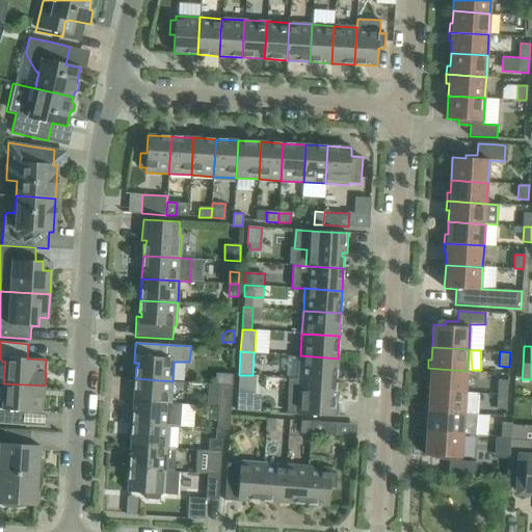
[(337,380),(338,358),(300,355),(299,378),(337,380)]
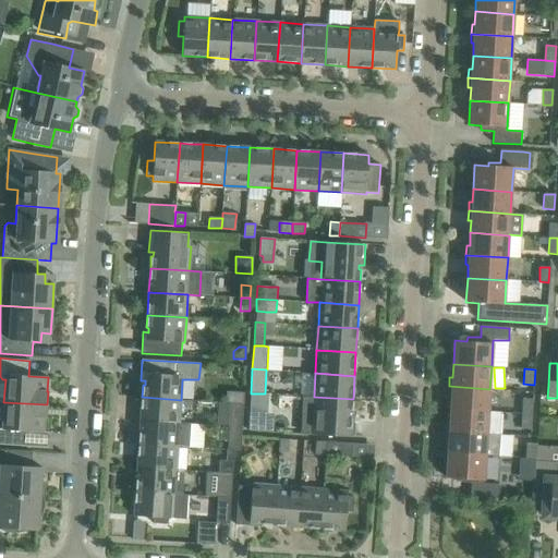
[(488,412),(489,389),(449,386),(448,396),(451,397),(450,409),(488,412)]
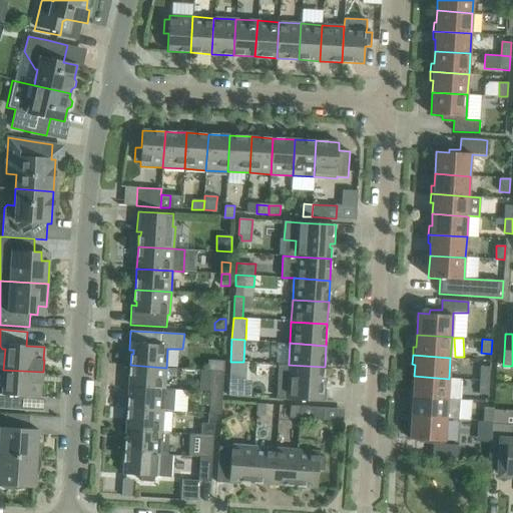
[(223,372),(224,361),(208,360),(207,371),(211,371),(222,372),(223,372)]
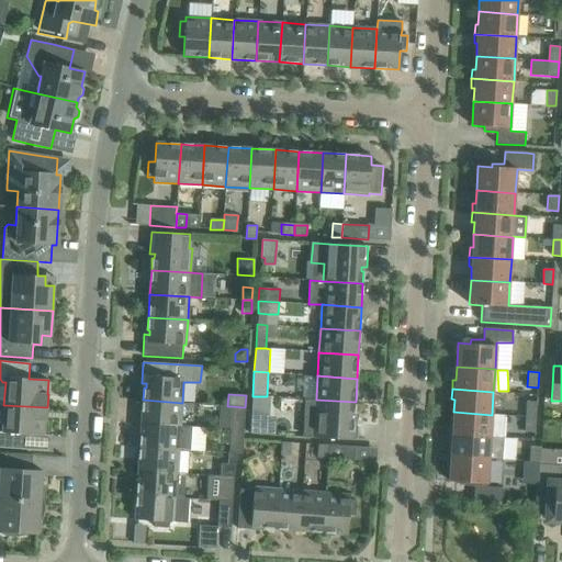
[(253,396),(250,434),(274,435),(276,417),(269,417),(270,397),(267,396),(253,396)]
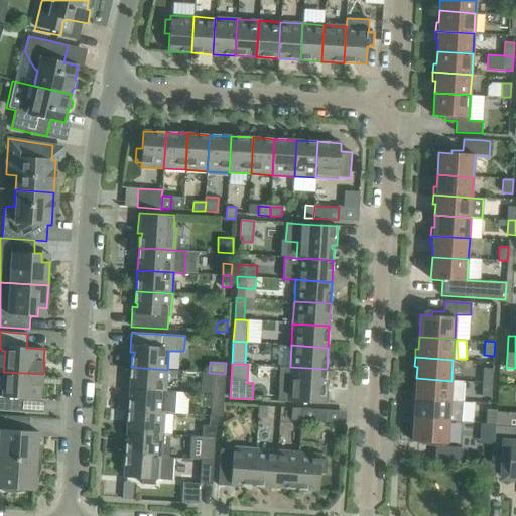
[(166,391),(167,370),(131,367),(130,389),(166,391)]
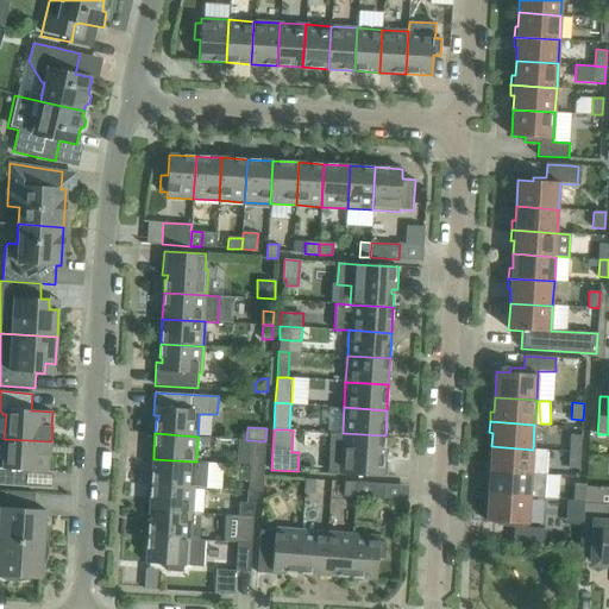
[(333,452),(331,473),(385,477),(387,454),(381,453),(382,449),(384,449),(385,435),(343,433),(340,453),(333,452)]
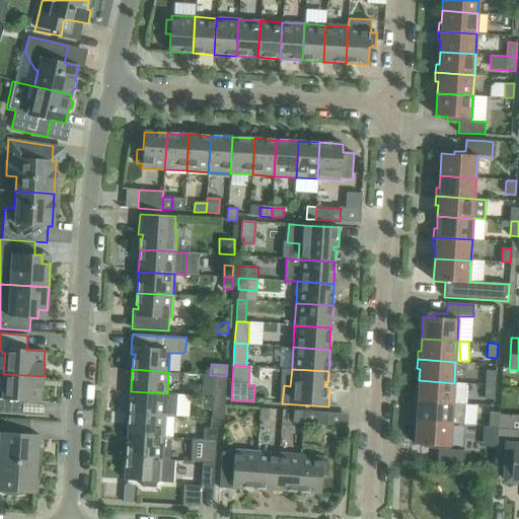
[(486,384),(496,385),(496,371),(486,371),(486,384)]
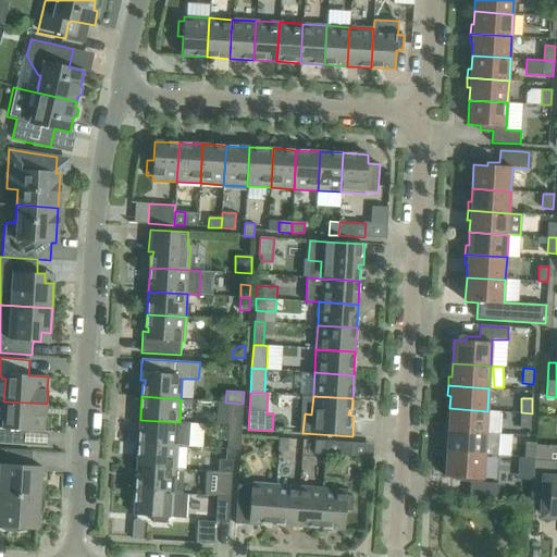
[(47,417),(47,404),(3,401),(2,423),(0,422),(0,443),(24,445),(25,430),(45,431),(45,417),(47,417)]
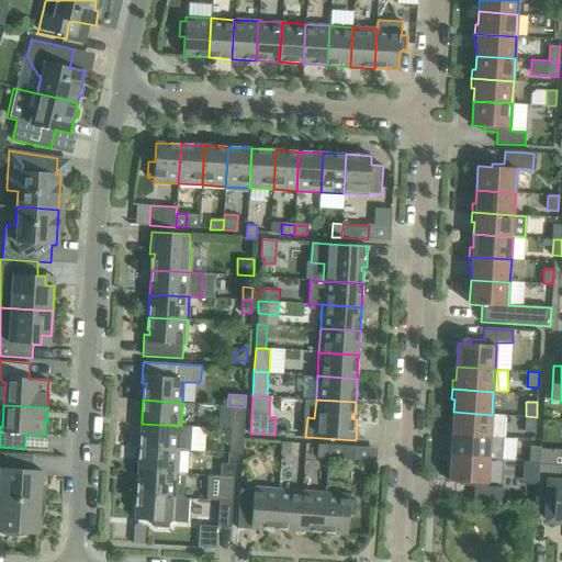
[(244,430),(245,415),(245,407),(244,407),(232,406),(231,430),(244,430)]
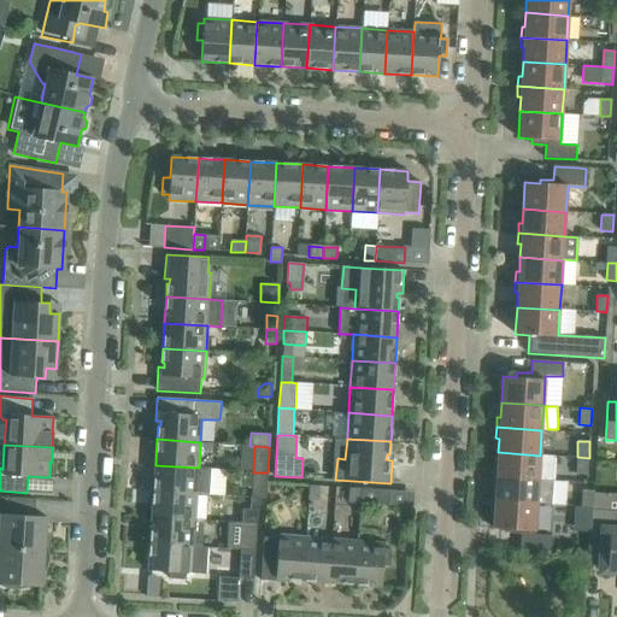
[(493,466),(493,477),(553,481),(554,456),(540,456),(498,452),(497,466),(493,466)]
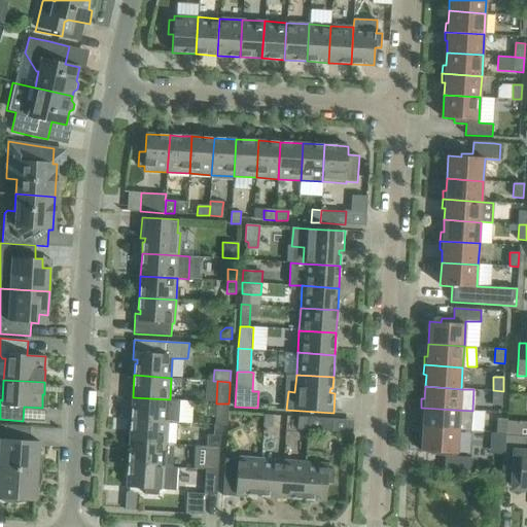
[(502,406),(503,391),(493,390),(492,405),(502,406)]
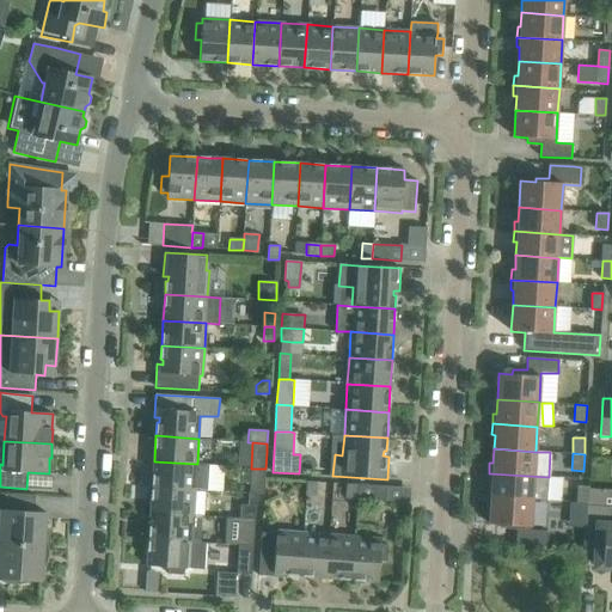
[(208,465),(197,464),(154,461),(152,487),(195,490),(207,490),(208,465)]
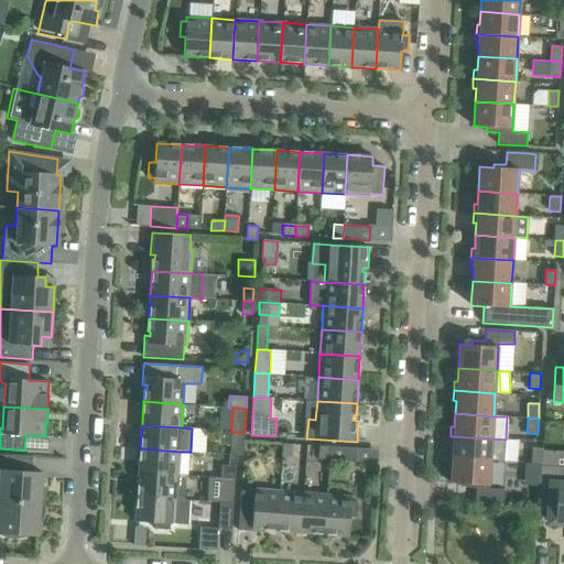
[(243,447),(245,432),(231,432),(229,455),(236,456),(242,456),(243,447)]
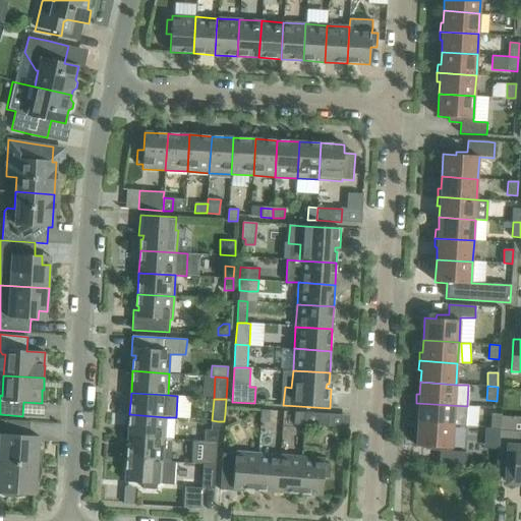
[(465,425),(467,406),(416,403),(415,411),(418,411),(417,424),(454,426),(454,424),(465,425)]
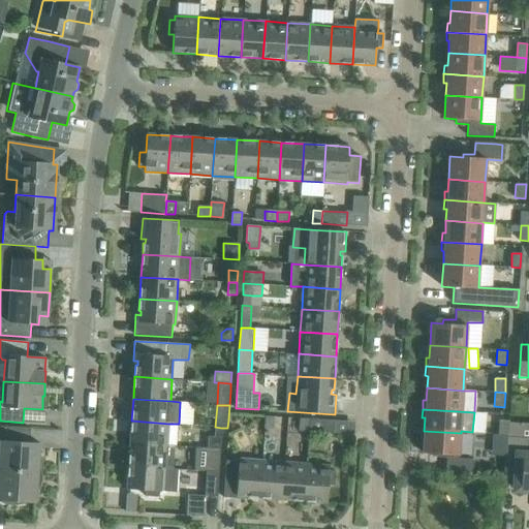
[(265,416),(263,429),(273,429),(274,416),(265,416)]
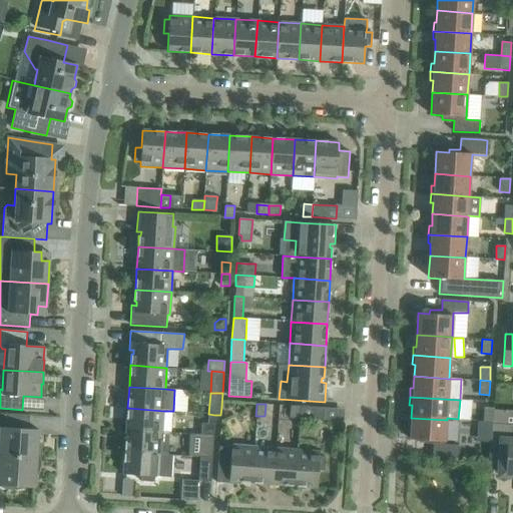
[(299,419),(300,406),(291,406),(290,418),(299,419)]
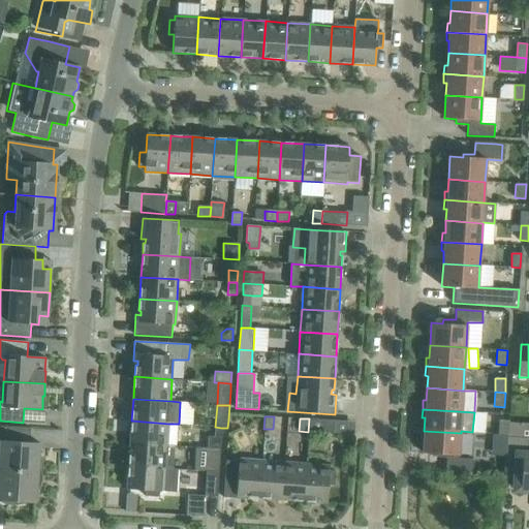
[(333,433),(334,421),(309,418),(308,432),(333,433)]
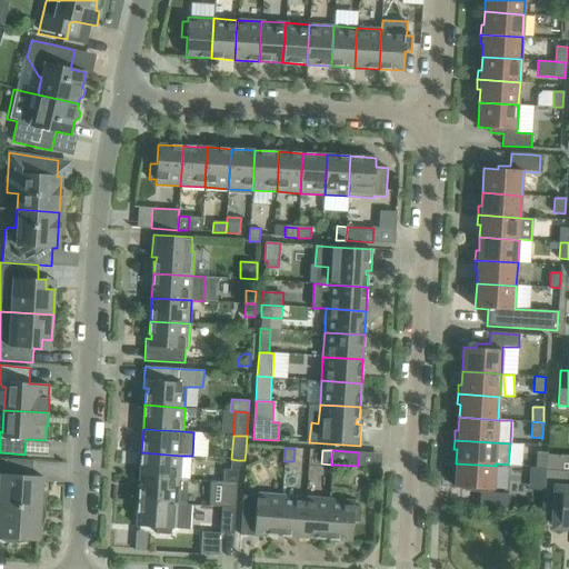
[(536,467),(546,468),(547,452),(537,451),(536,467)]
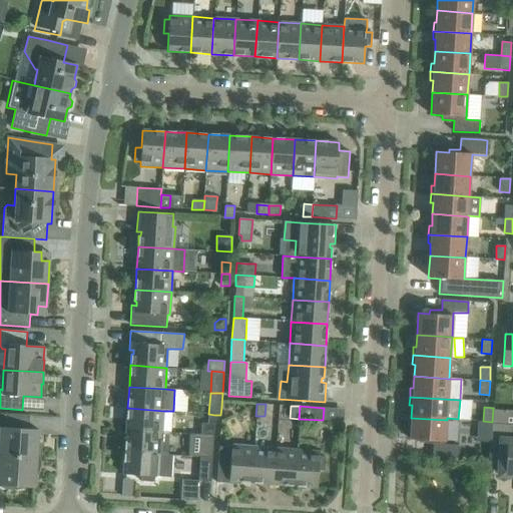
[(162,432),(163,411),(127,408),(126,430),(162,432)]
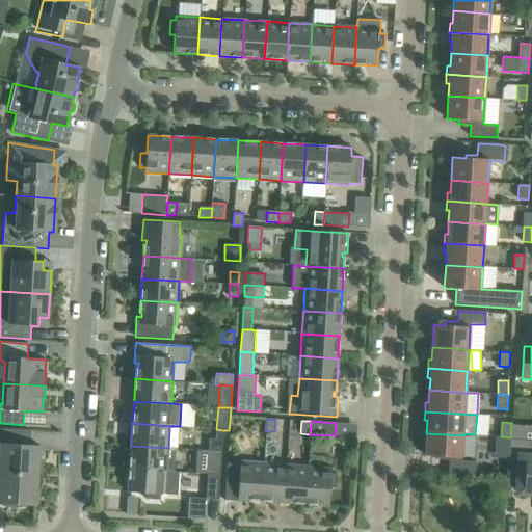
[(0,451),(0,452),(0,472),(43,476),(43,474),(43,471),(43,468),(43,466),(42,462),(42,459),(40,460),(41,446),(30,445),(31,430),(10,429),(3,429),(0,428),(0,451)]
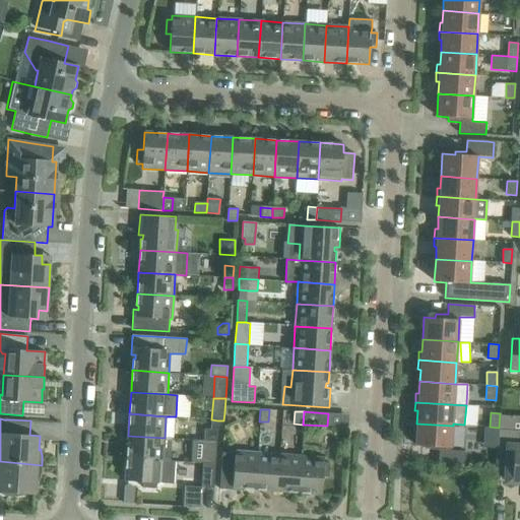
[(204,429),(203,441),(216,441),(217,430),(217,420),(211,419),(210,430),(204,429)]
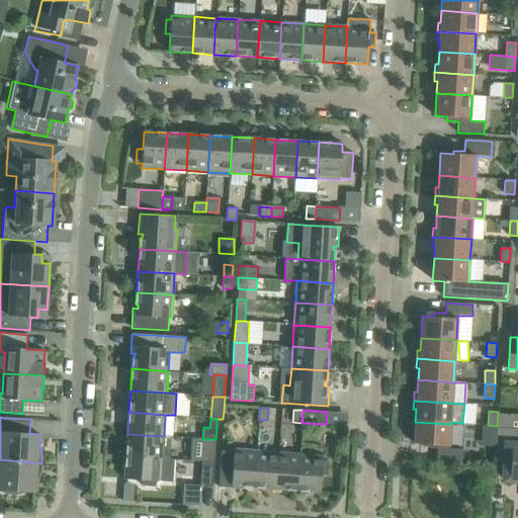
[(449,449),(451,424),(415,422),(414,443),(427,444),(427,447),(437,448),(436,460),(462,462),(463,450),(449,449)]
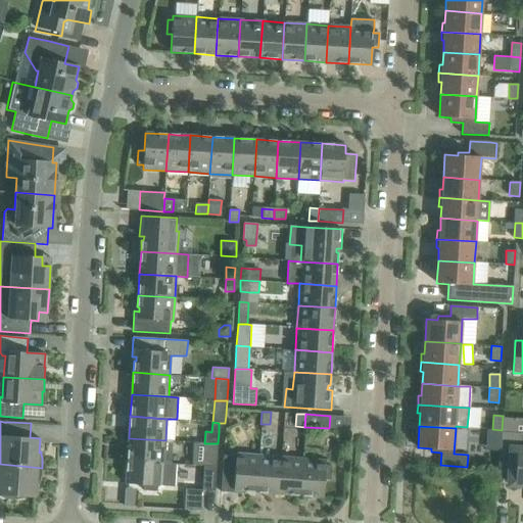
[(502,430),(492,429),(487,429),(486,447),(501,448),(502,432),(502,430)]
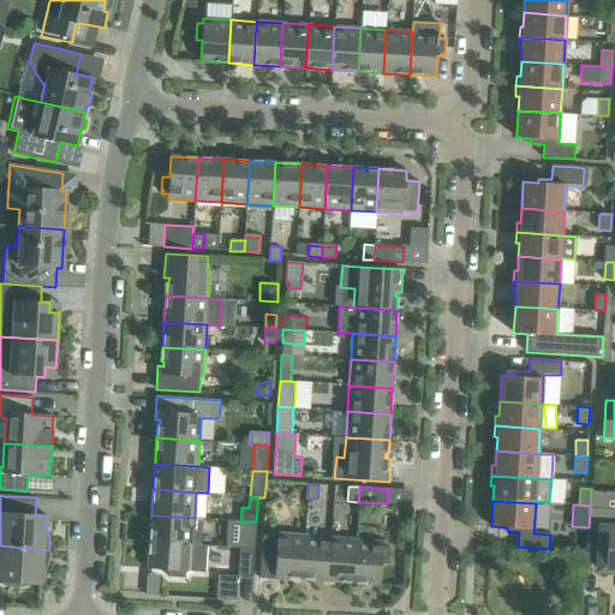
[(614,509),(590,508),(589,527),(589,533),(587,557),(601,557),(599,569),(614,569),(614,509)]
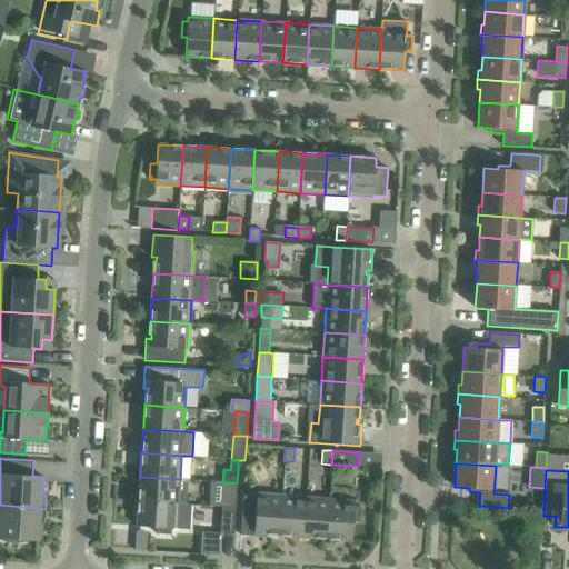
[(140,477),(138,500),(186,503),(187,480),(180,479),(140,477)]
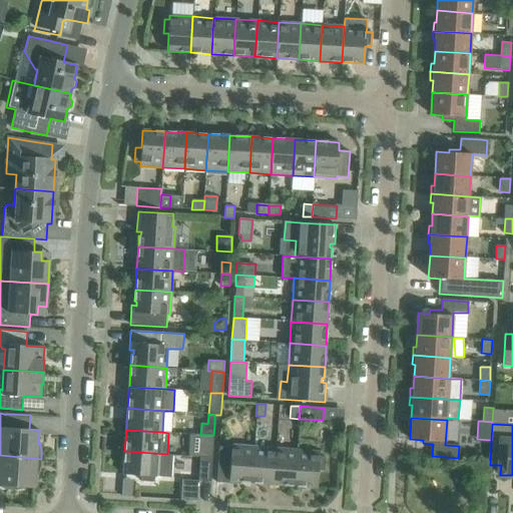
[(199,457),(212,458),(213,440),(200,440),(199,457)]
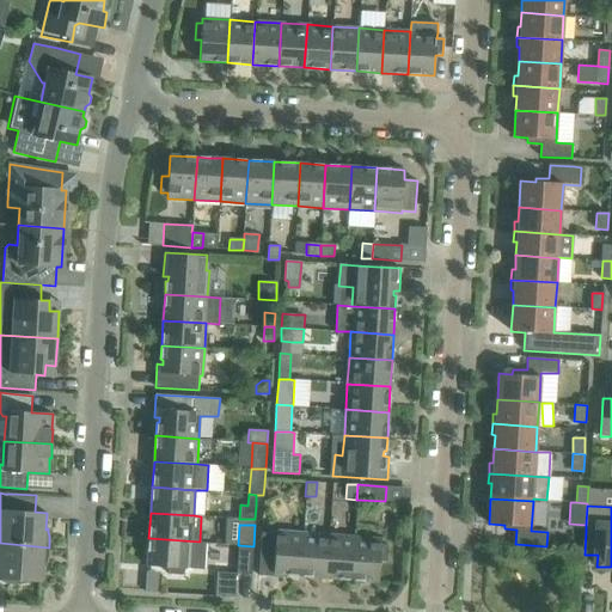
[(300,576),(304,533),(276,531),(276,533),(261,532),(259,551),(261,551),(258,575),(281,577),(282,571),(287,573),(287,575),(300,576)]
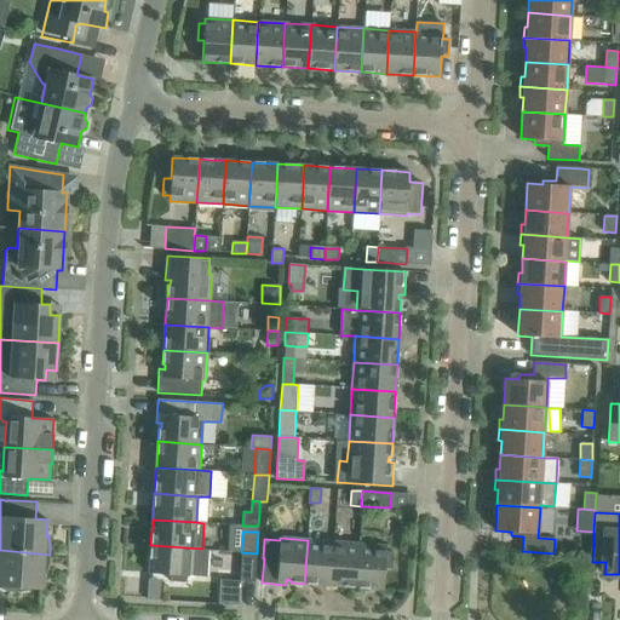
[(331,585),(333,541),(308,540),(304,584),(331,585)]
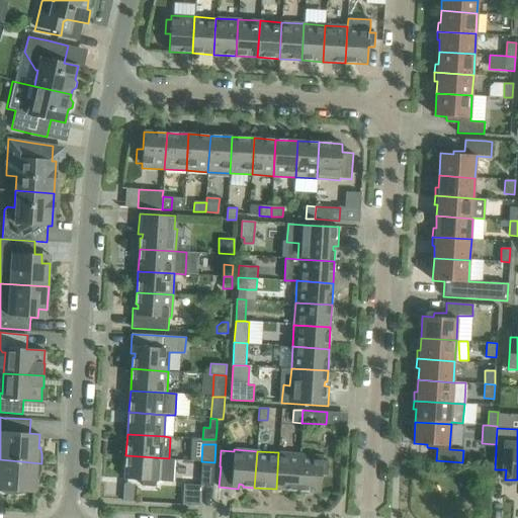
[(297,491),(300,454),(278,452),(276,489),(297,491)]
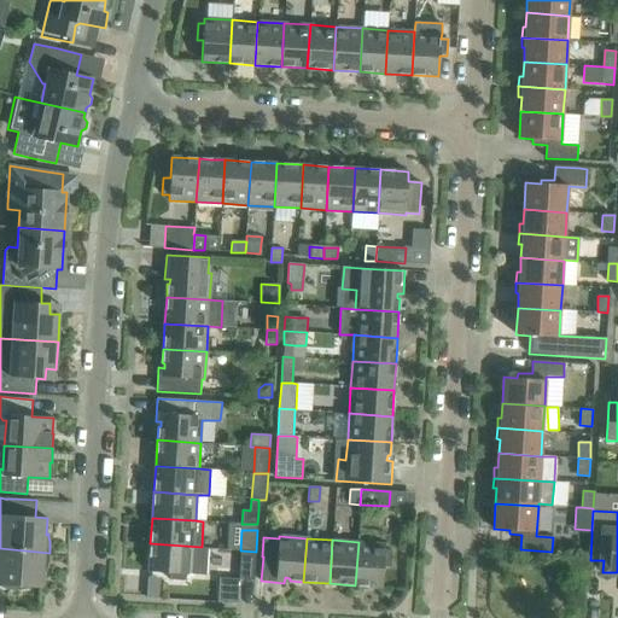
[(385,549),(385,547),(385,544),(359,542),(355,586),(382,588),(384,566),(391,567),(392,551),(385,549)]
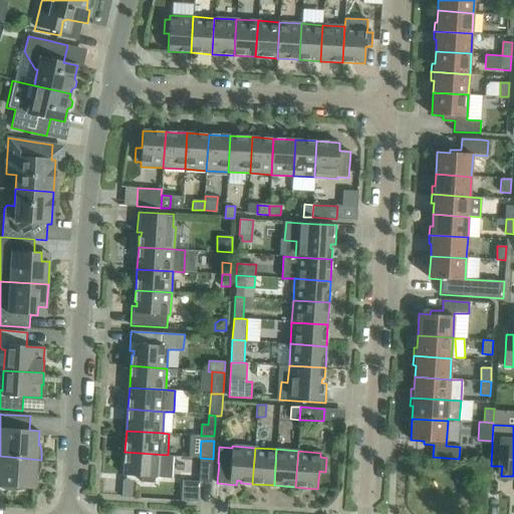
[(168,455),(124,452),(123,475),(141,476),(141,482),(155,483),(155,477),(171,479),(172,455),(168,455)]
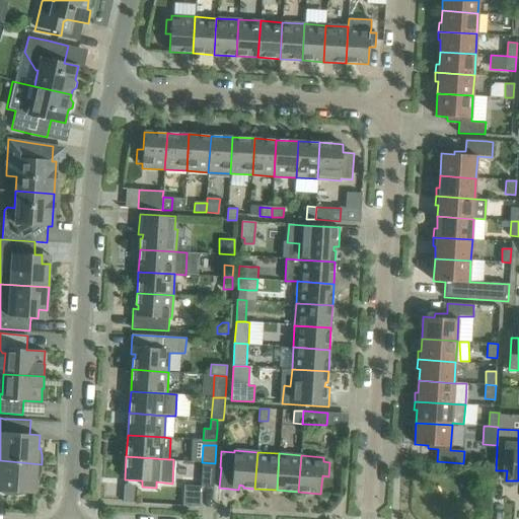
[(42,464),(0,460),(0,491),(1,492),(1,493),(4,495),(7,495),(10,496),(12,496),(17,496),(20,495),(23,495),(22,493),(35,494),(36,478),(39,479),(40,477),(41,475),(41,472),(42,470),(42,469),(42,464)]
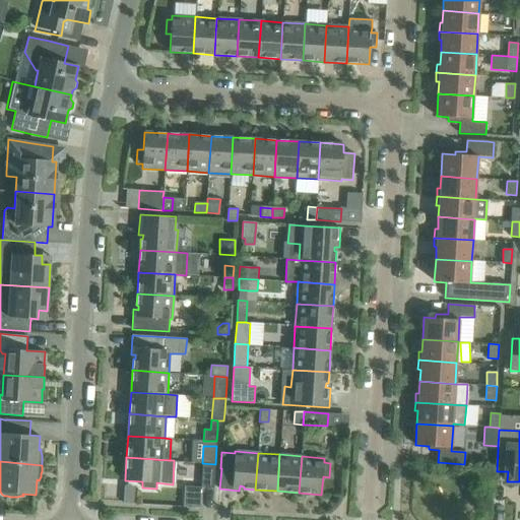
[(213,489),(215,464),(202,463),(201,488),(213,489)]
